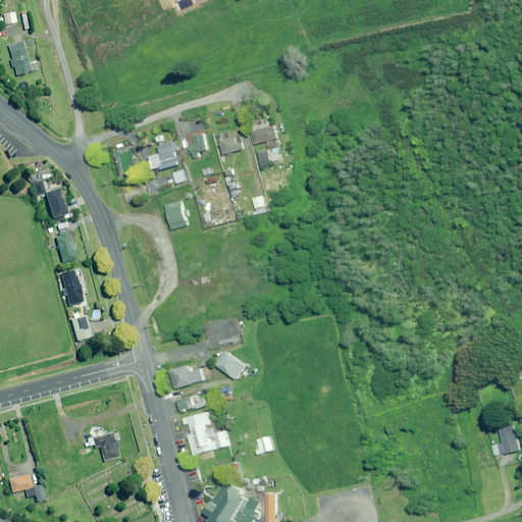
[(17,22),(15,12),(3,14),(5,24),(17,22)]
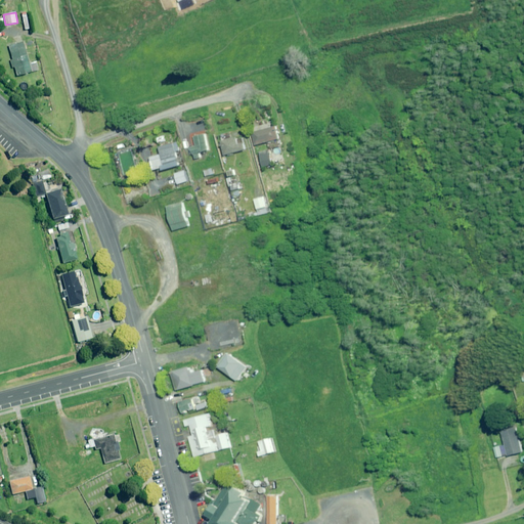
[(31,72),(24,42),(8,46),(12,59),(10,59),(12,68),(14,67),(16,76),(31,72)]
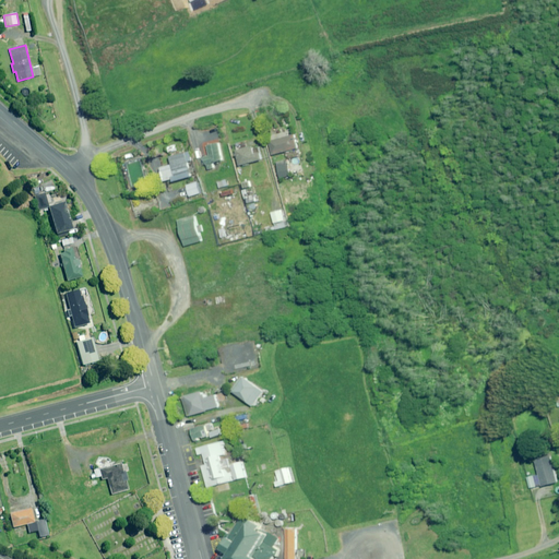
[(300,147),(296,134),(270,142),(273,155),(300,147)]
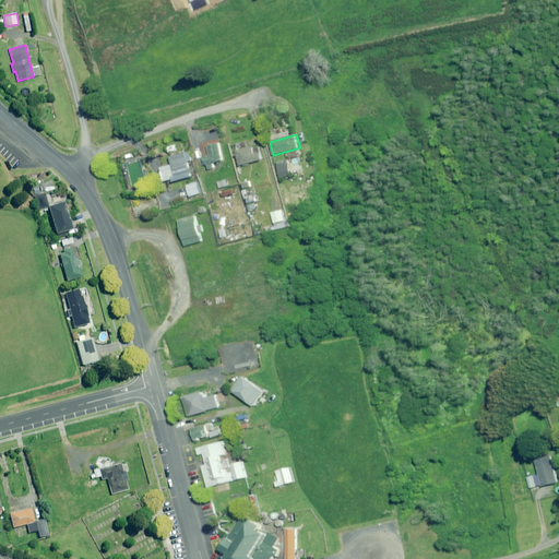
[(223,161),(218,143),(207,146),(210,156),(201,158),(203,165),(206,164),(207,169),(216,167),(215,163),(223,161)]
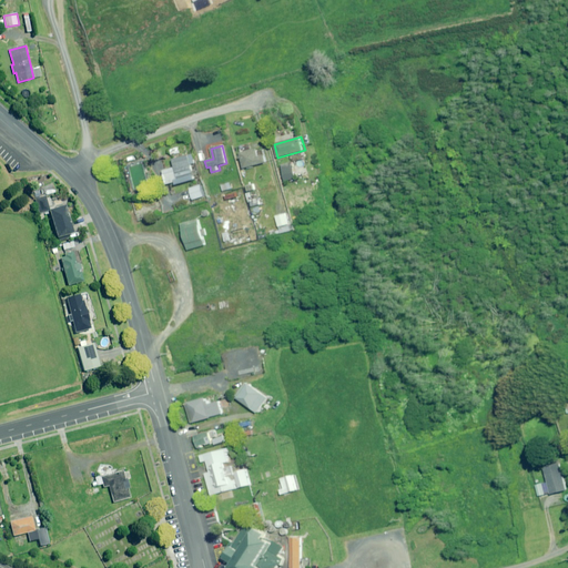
[(246,152),(245,145),(239,146),(245,169),(265,163),(261,148),(246,152)]
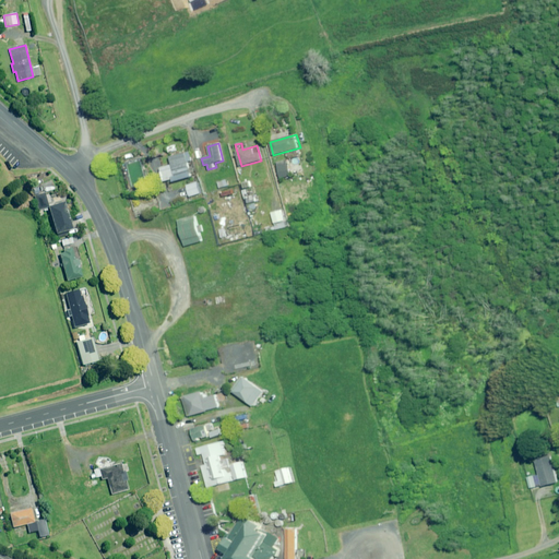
[(194,177),(188,152),(170,156),(173,165),(161,168),(164,181),(174,179),(175,182),(194,177)]
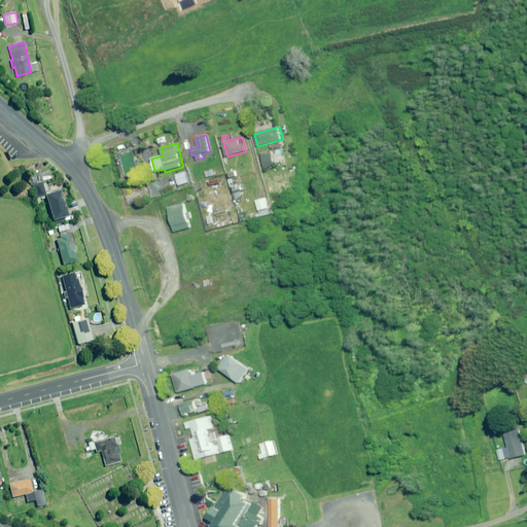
[(276,166),(272,151),(261,153),(265,168),(276,166)]
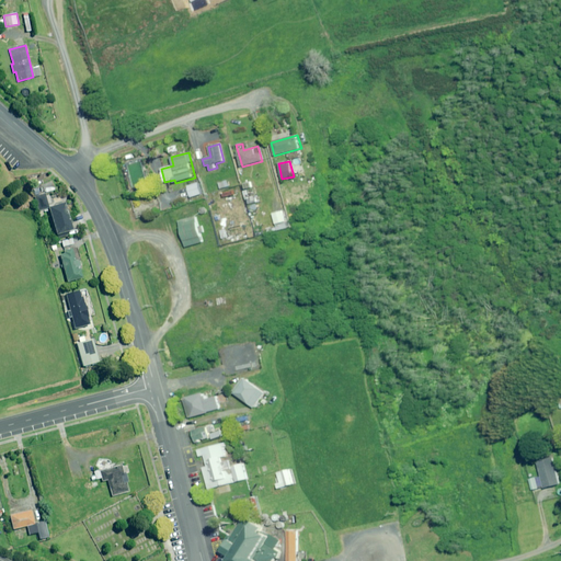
[(202,194),(198,183),(187,186),(191,197),(202,194)]
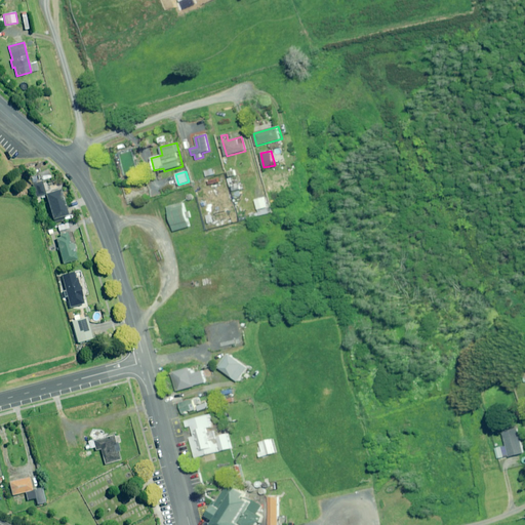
[(204,184),(201,175),(192,178),(195,188),(204,184)]
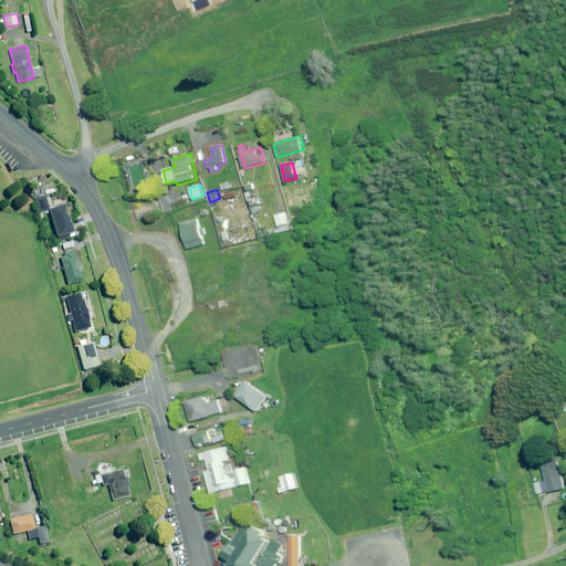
[(49,209),(46,196),(35,198),(39,211),(49,209)]
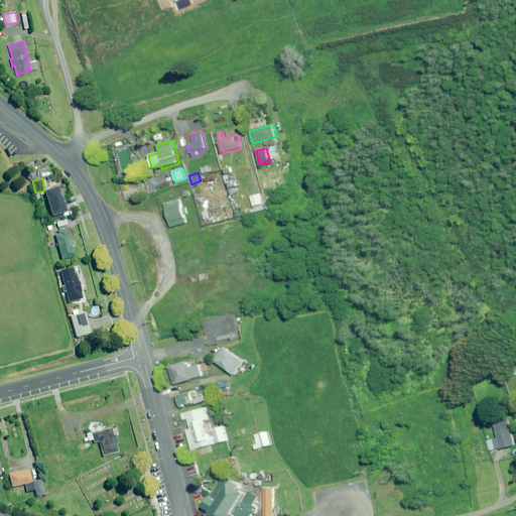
[(66,211),(59,186),(44,190),(51,215),(66,211)]
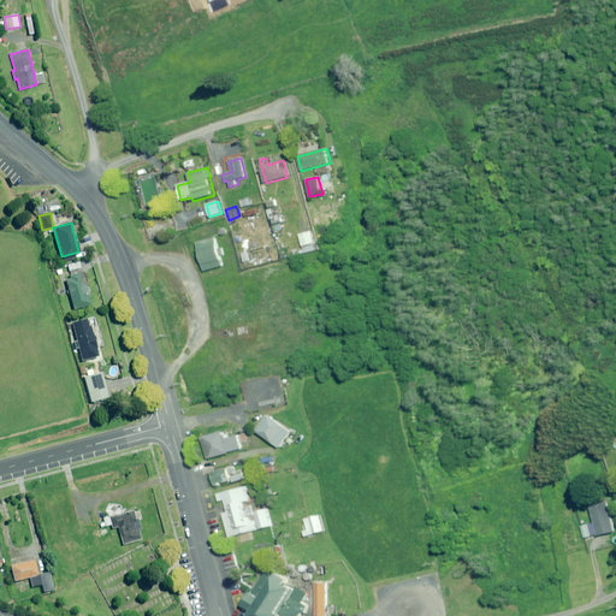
[(187,243),(184,234),(171,238),(175,247),(187,243)]
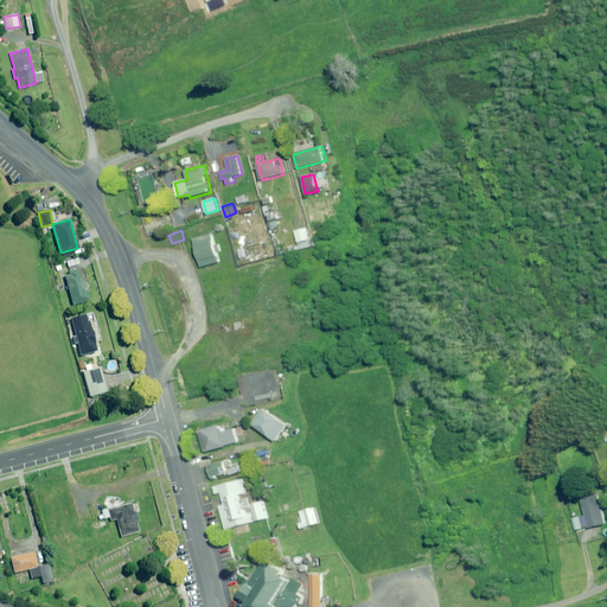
[(221,262),(212,234),(193,240),(203,268),(221,262)]
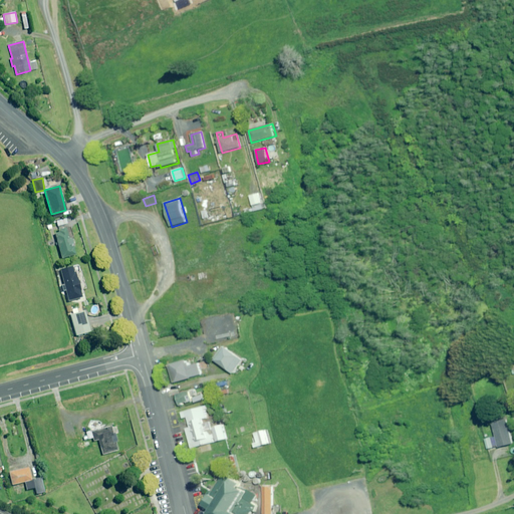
[(76,254),(68,227),(54,231),(62,258),(76,254)]
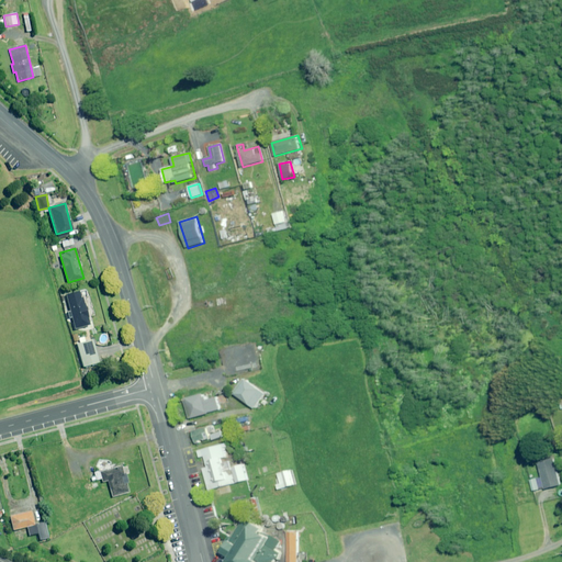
[(90,324),(81,291),(66,295),(75,328),(90,324)]
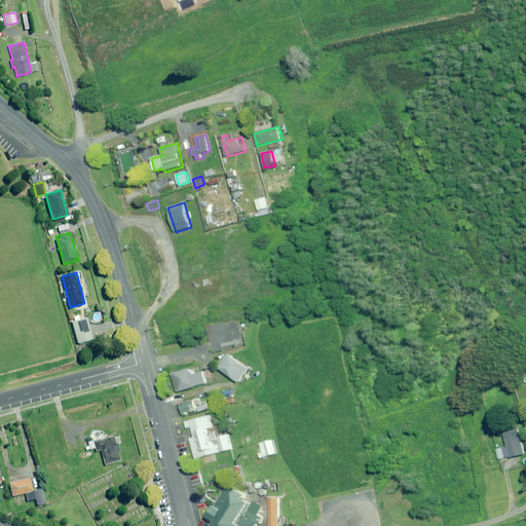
[(74,317),(75,321),(73,322),(78,343),(92,339),(87,317),(85,318),(84,314),(74,317)]
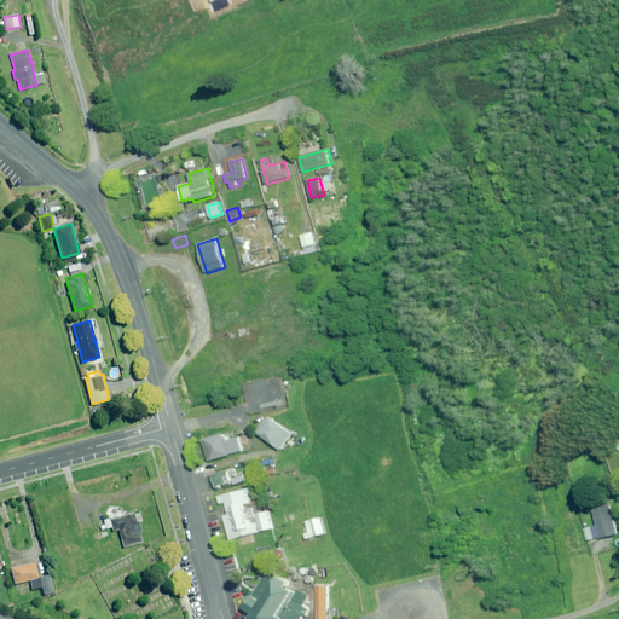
[(294,434),(272,418),(261,434),(282,450),(294,434)]
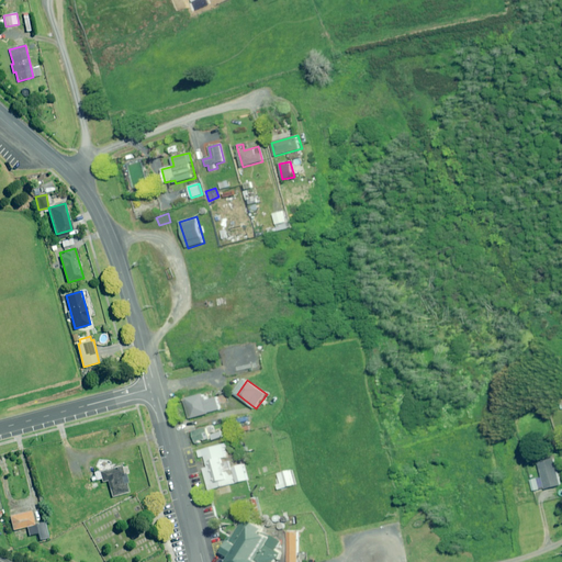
[(221,408),(217,396),(209,398),(208,395),(205,396),(204,393),(184,398),(191,418),(210,413),(210,412),(221,408)]
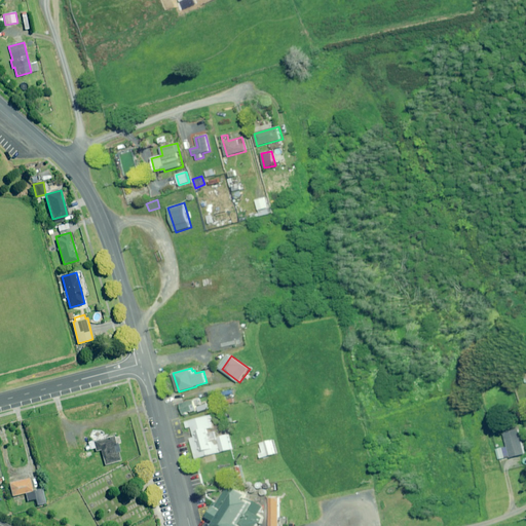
[(516,380),(519,386),(525,383),(525,378),(525,376),(516,380)]
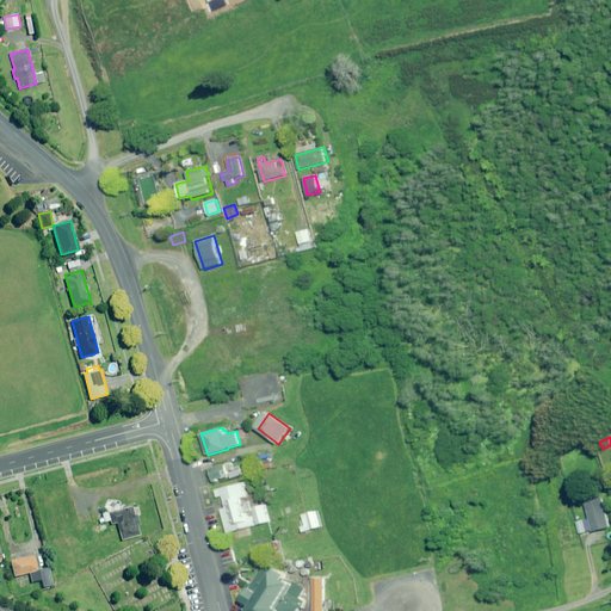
[(271,460),(269,452),(258,455),(260,463),(271,460)]
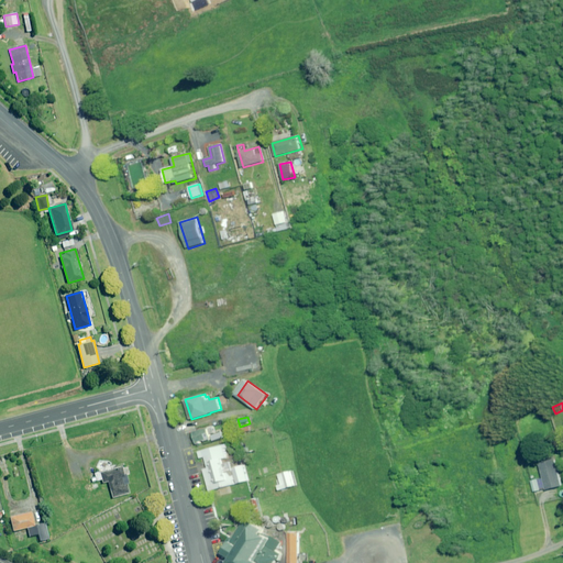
[(209,428),(194,432),(196,443),(211,439),(209,428)]
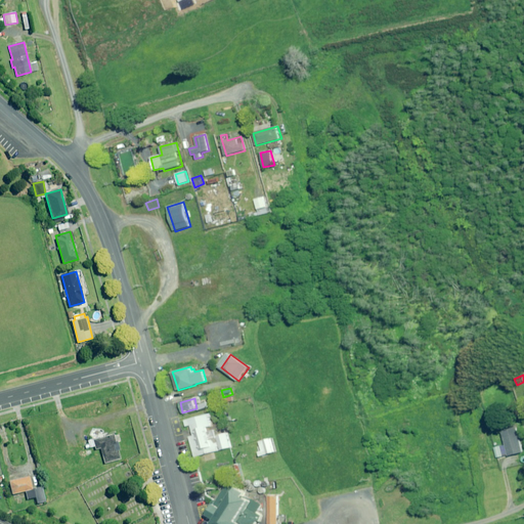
[(208,413),(185,420),(186,427),(191,425),(193,435),(188,436),(194,457),(220,450),(216,436),(215,431),(209,432),(208,426),(211,425),(208,413)]
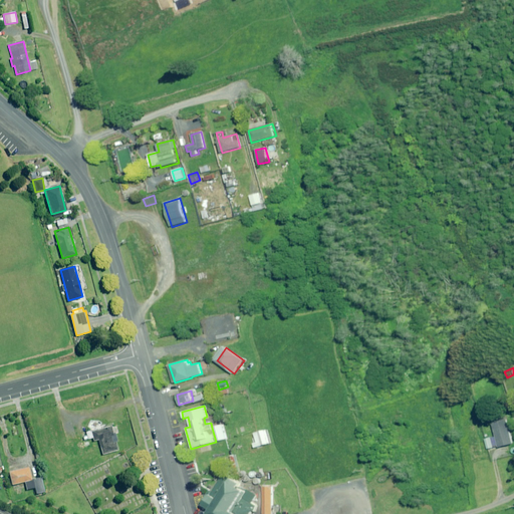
[(513,437),(508,418),(491,423),(498,448),(513,443),(513,437)]
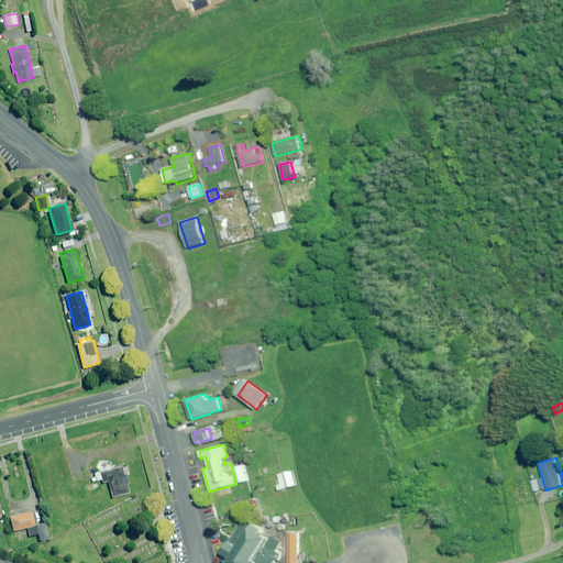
[(128,465),(100,472),(103,483),(108,482),(112,497),(129,493),(128,486),(130,485),(127,474),(130,474),(128,465)]
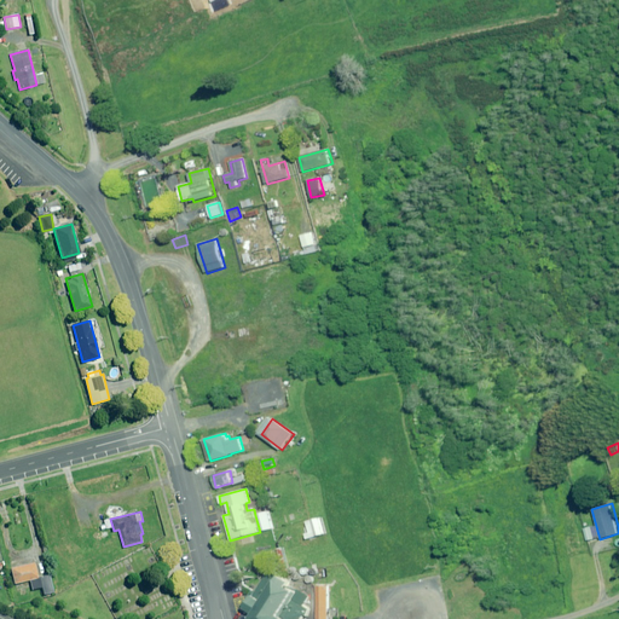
[(270,512),(255,515),(260,532),(275,528),(270,512)]
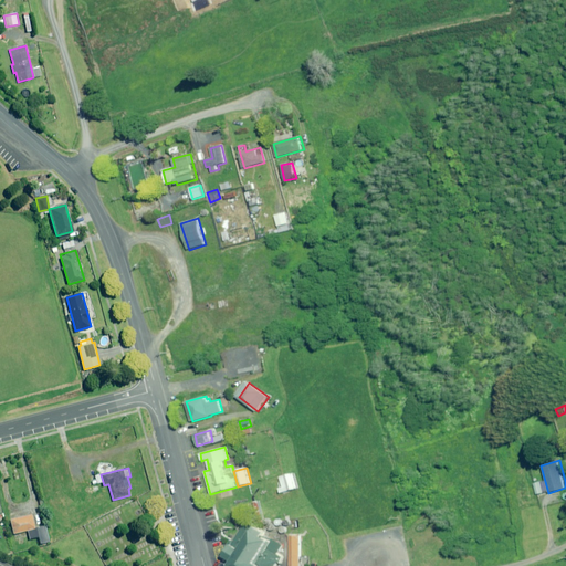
[(27,531),(35,528),(32,514),(10,520),(13,534),(27,531)]
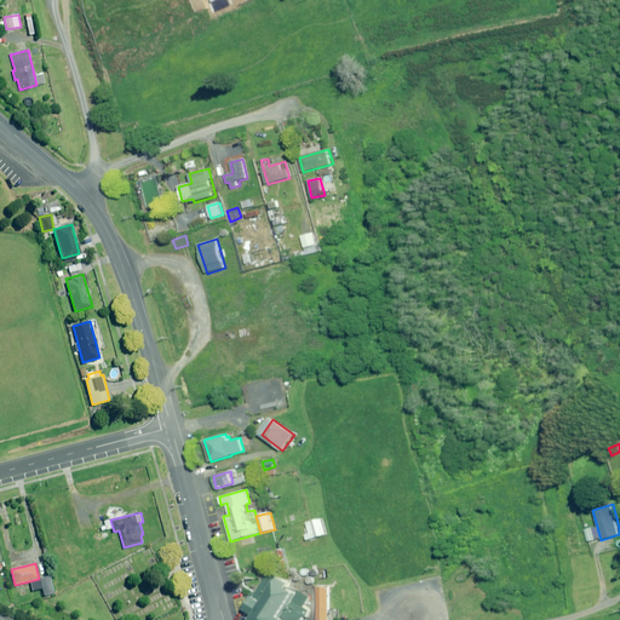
[(257,619),(256,619),(303,619),(306,615),(310,616),(311,609),(306,606),(296,600),(300,592),(293,587),(294,584),(273,569),(267,578),(247,608),(258,615),(257,619)]
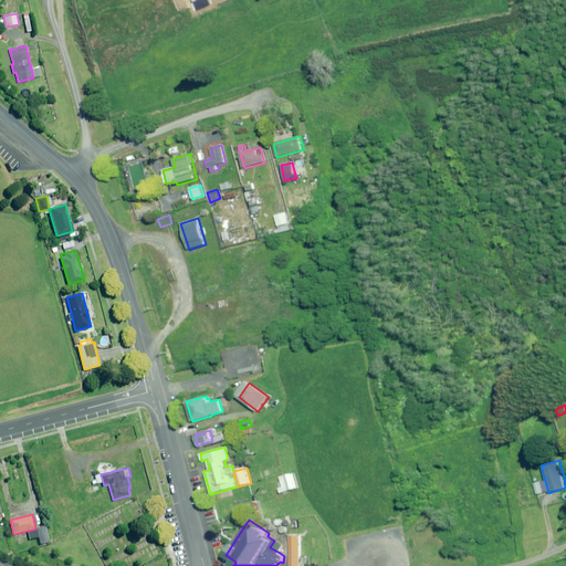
[(35,528),(27,531),(29,540),(39,537),(40,544),(50,542),(45,525),(35,528)]
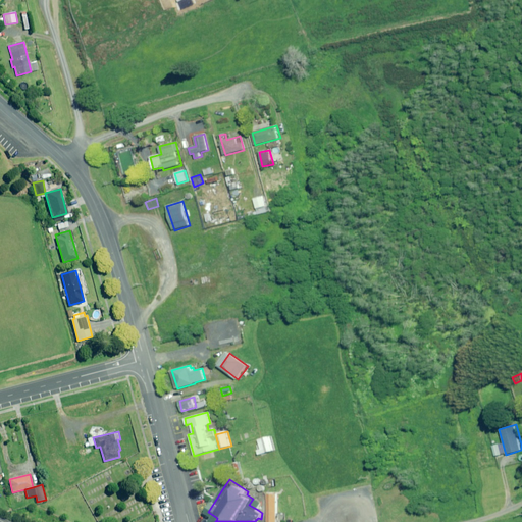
[(208,512),(224,486),(221,484),(203,513),(216,521),(217,518),(208,512)]
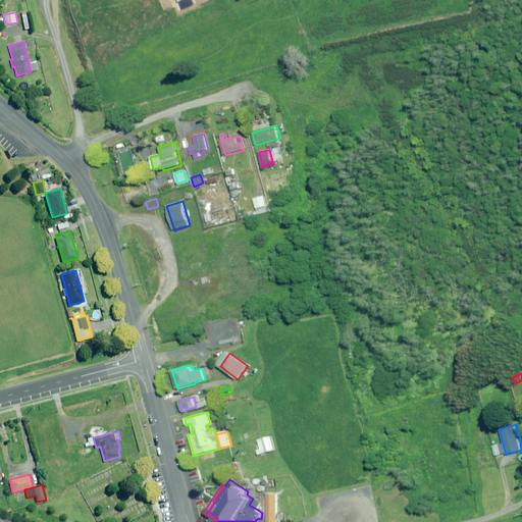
[(276,521),(276,493),(267,493),(266,521),(276,521)]
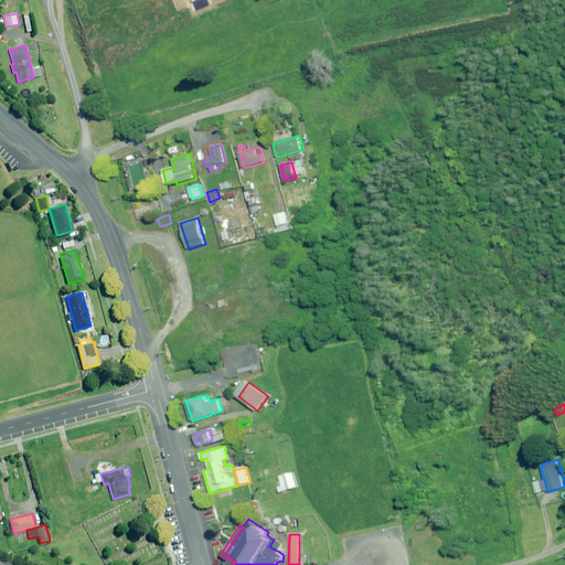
[(275,537),(274,540),(269,546),(279,552),(285,544),(275,537)]
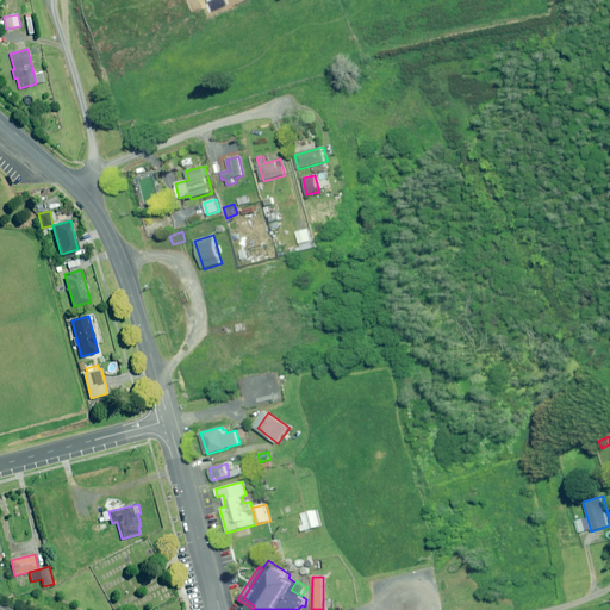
[(373,605),(371,593),(358,596),(360,608),(373,605)]
